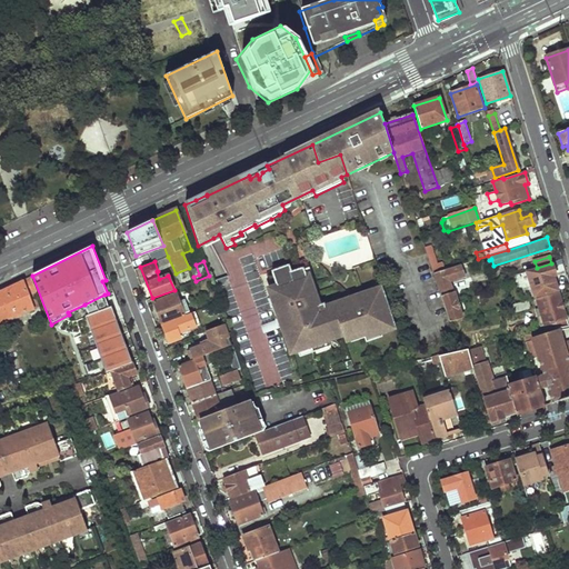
[(440,297),(452,292),(449,282),(463,278),(460,265),(432,273),(440,297)]
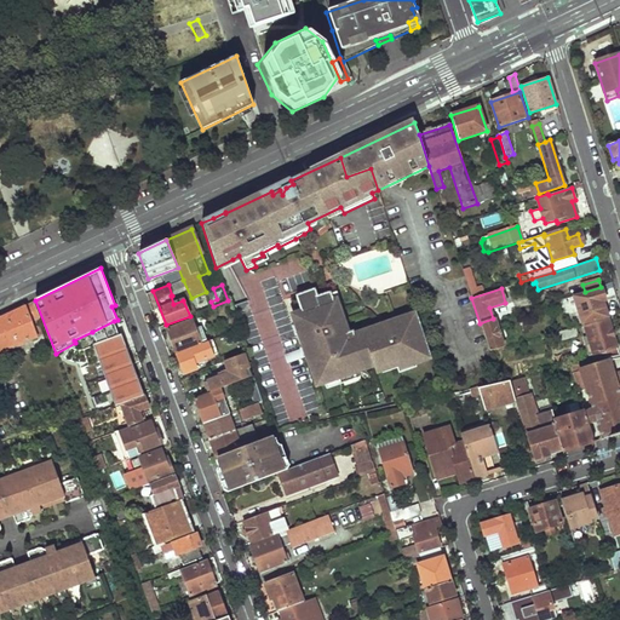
[(583,325),(607,317),(602,300),(606,299),(602,288),(558,300),(561,306),(575,302),(583,325)]
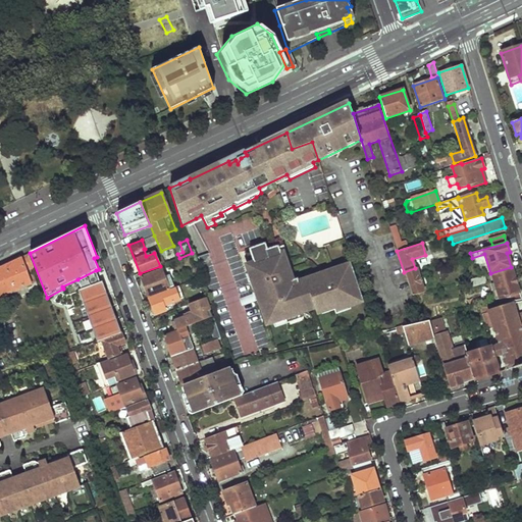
[(265,244),(250,249),(250,250),(254,263),(249,265),(254,281),(255,281),(258,292),(262,306),(260,307),(267,325),(314,309),(315,311),(333,305),(334,310),(350,305),(349,304),(362,299),(352,267),(344,270),(345,272),(334,275),(331,274),(328,274),(327,275),(327,276),(300,285),(298,279),(296,280),(284,246),(278,248),(278,247),(268,250),(265,244)]
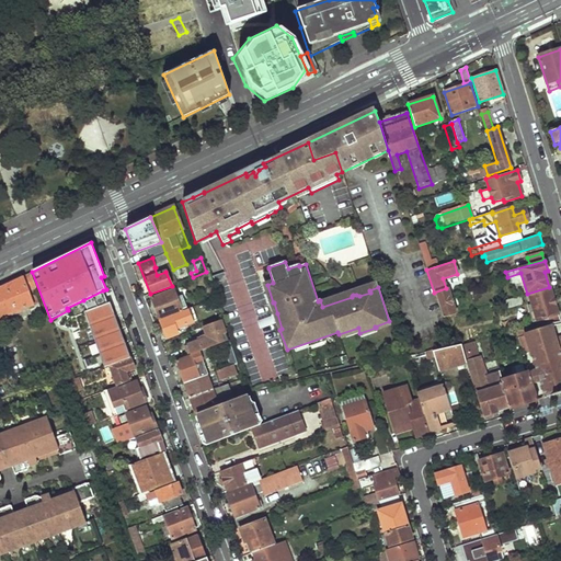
[(4,285),(0,287),(0,317),(26,307),(30,313),(39,310),(33,288),(35,287),(30,273),(4,285)]
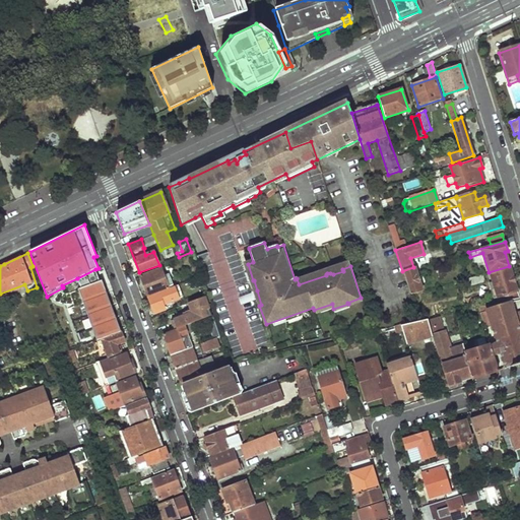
[(169,287),(160,267),(140,275),(148,296),(169,287)]
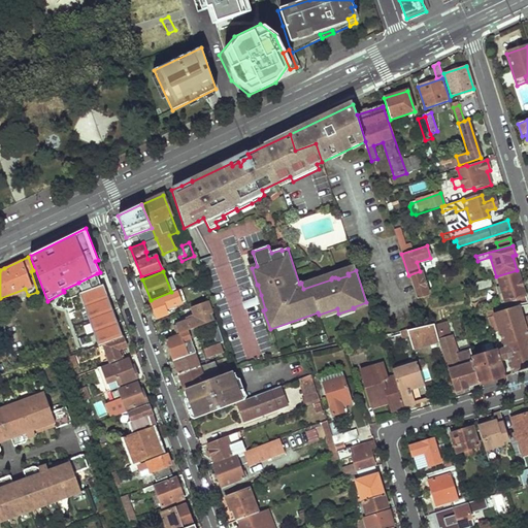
[(408,275),(417,300),(428,297),(420,271),(408,275)]
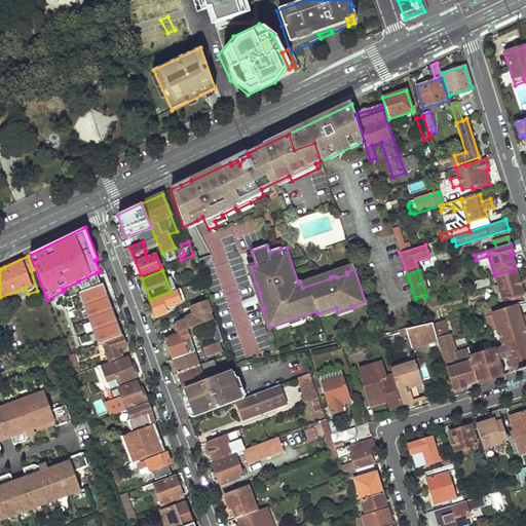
[(504,307),(525,302),(516,271),(495,277),(504,307)]
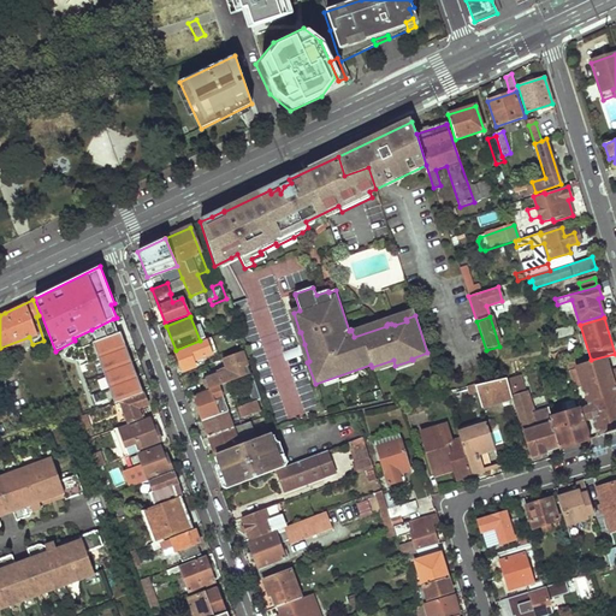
[(122,401),(143,392),(120,332),(118,333),(113,319),(92,330),(96,342),(94,343),(114,402),(122,401)]
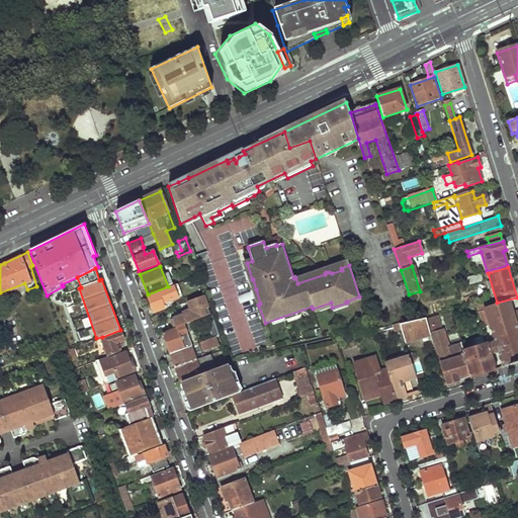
[(168,286),(148,294),(154,311),(165,307),(163,301),(181,294),(177,283),(168,286)]
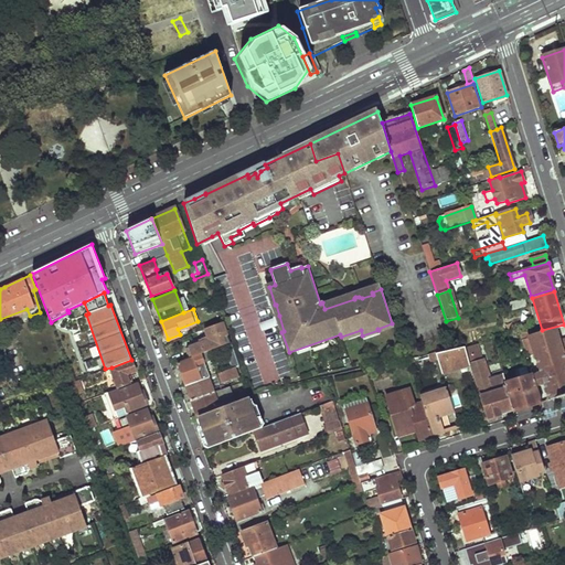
[(276,326),(274,320),(260,326),(263,330),(276,326)]
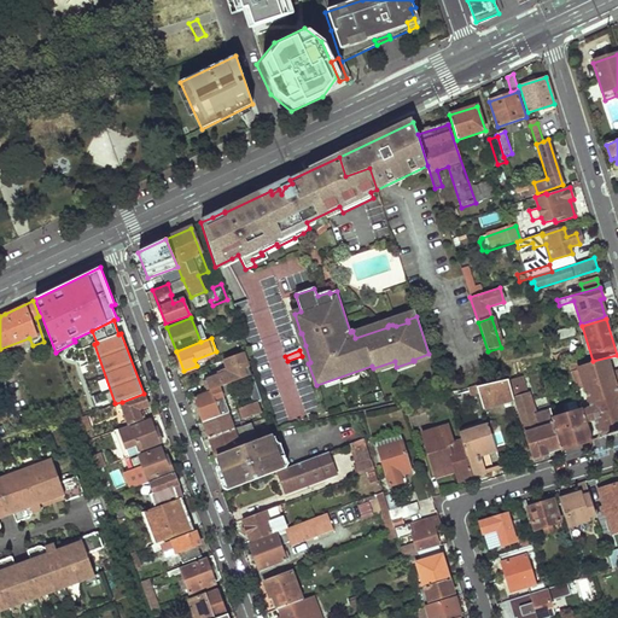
[(203,380),(208,391),(209,391),(219,388),(246,377),(251,374),(243,353),(223,360),(227,372),(203,380)]
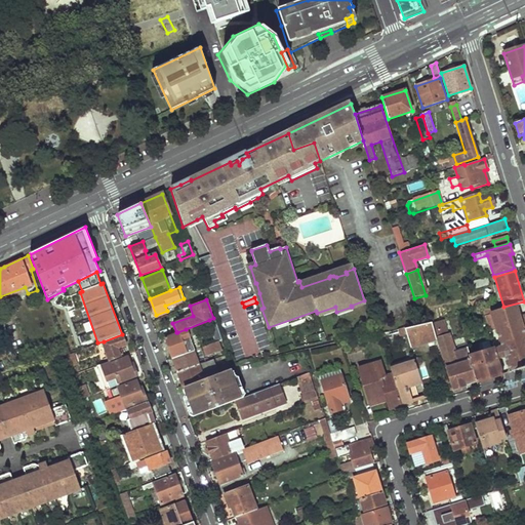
[(494,347),(502,372),(509,370),(524,365),(524,334),(523,328),(524,327),(524,313),(519,315),(516,305),(490,313),(488,310),(482,311),(494,347)]
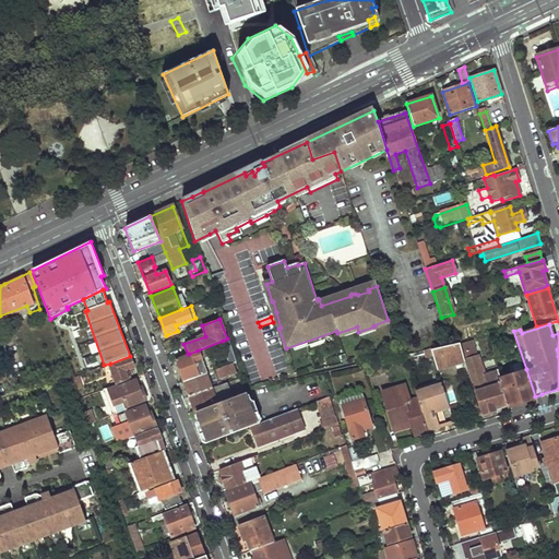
[(230,364),(236,361),(228,339),(227,339),(223,341),(230,364)]
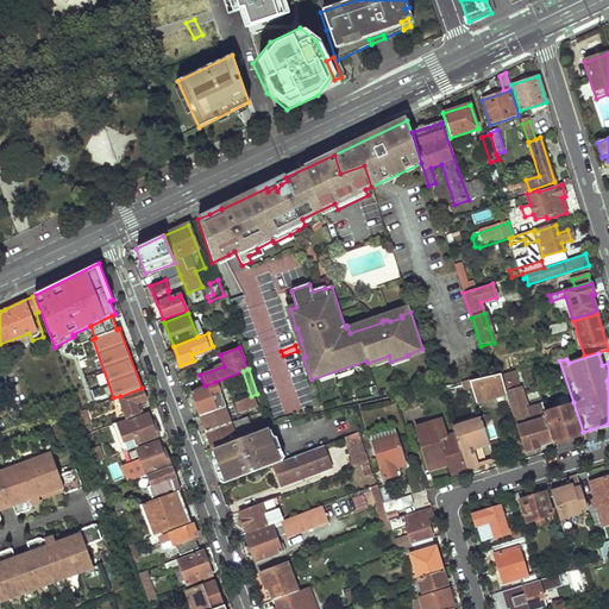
[(514,372),(501,376),(510,408),(515,427),(518,427),(526,452),(539,447),(538,445),(552,440),(542,413),(541,409),(534,410),(537,418),(539,416),(540,420),(532,422),(522,388),(520,389),(514,372)]
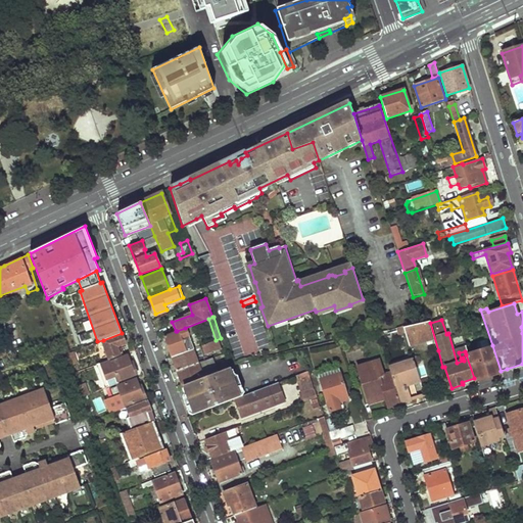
[(430,323),(403,328),(406,335),(410,346),(417,344),(415,337),(425,334),(428,346),(433,344),(435,351),(438,350),(430,323)]
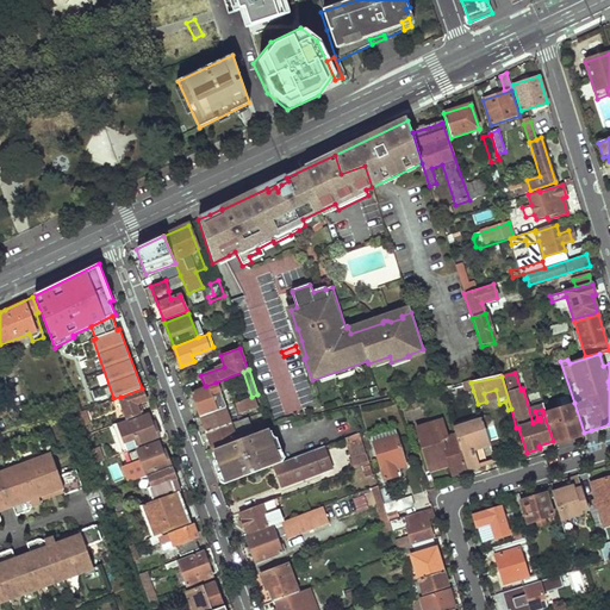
[(462,383),(466,393),(473,391),(471,383),(471,381),(462,383)]
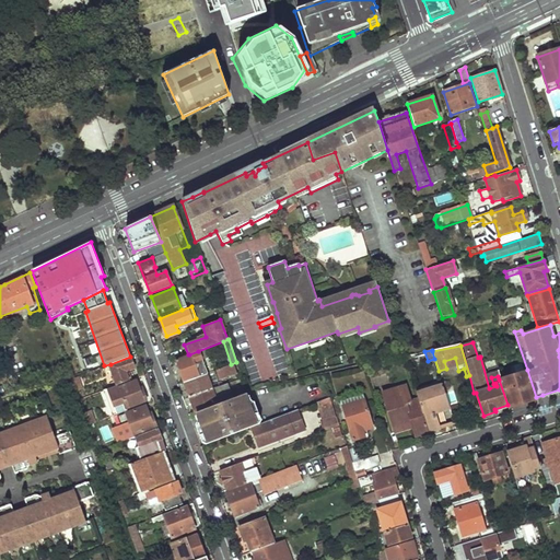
[(175,361),(184,382),(198,375),(197,372),(201,370),(198,361),(202,360),(198,351),(189,354),(190,356),(175,361)]
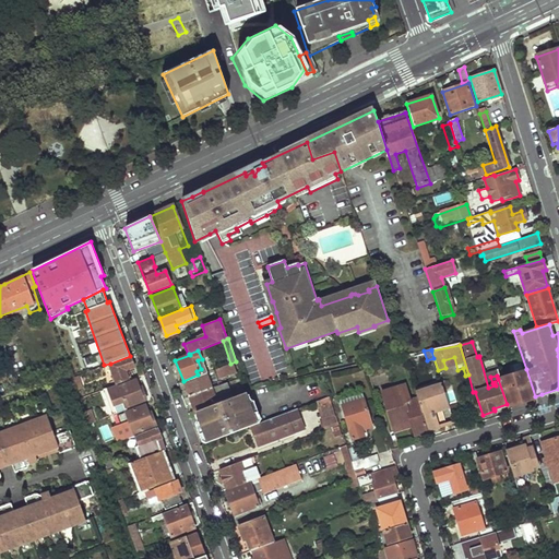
[(134,368),(130,356),(110,364),(118,384),(120,383),(130,380),(127,370),(134,368)]
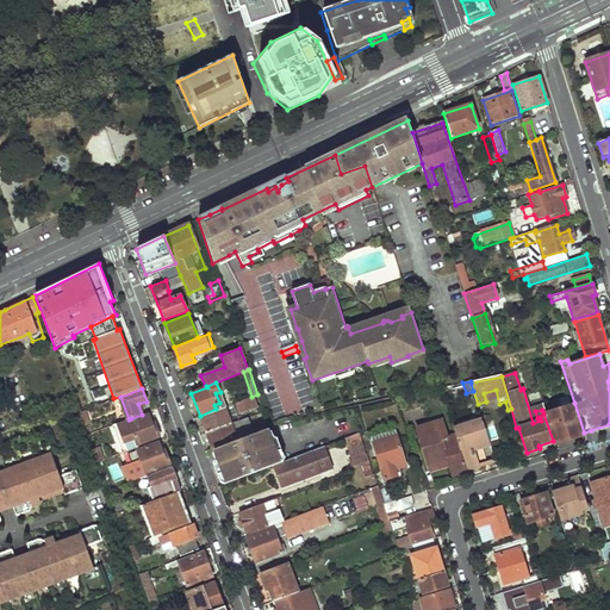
[(257,411),(259,411),(262,409),(257,394),(251,397),(237,403),(241,412),(256,406),(257,411)]
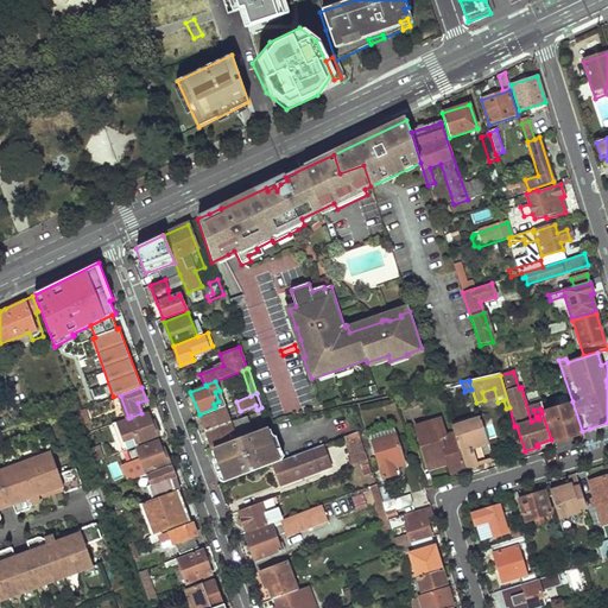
[(542,412),(551,439),(551,443),(582,434),(582,431),(572,401),(556,407),(555,404),(550,406),(551,409),(542,412)]
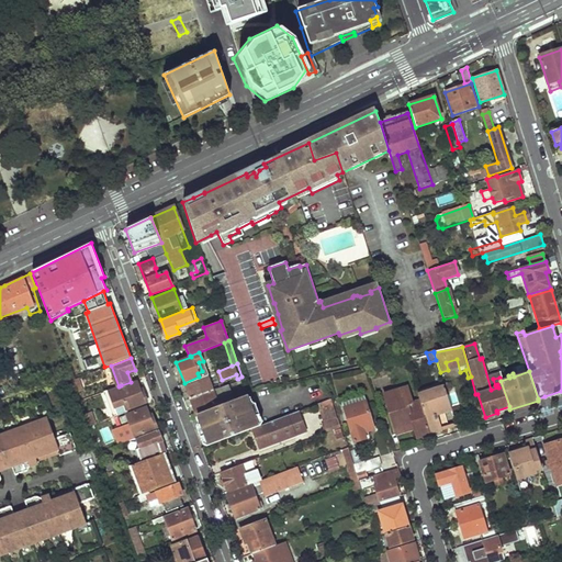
[(186,386),(190,398),(213,390),(208,375),(186,383),(187,386),(186,386)]
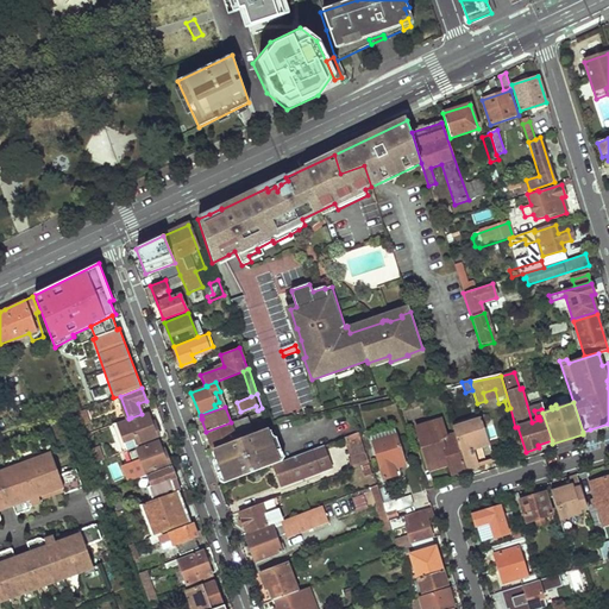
[(83,410),(77,412),(83,425),(88,422),(83,410)]
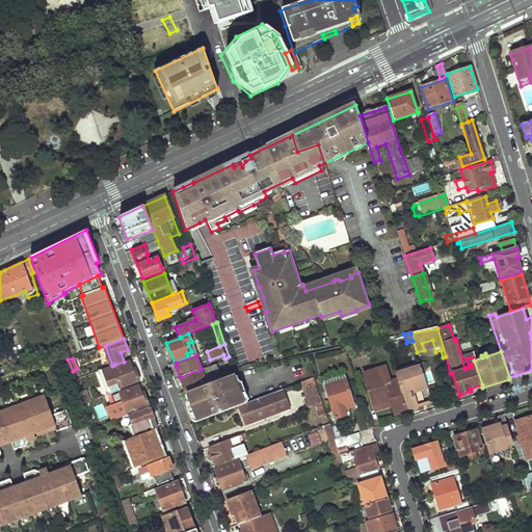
[(67,361),(59,363),(63,372),(71,369),(67,361)]
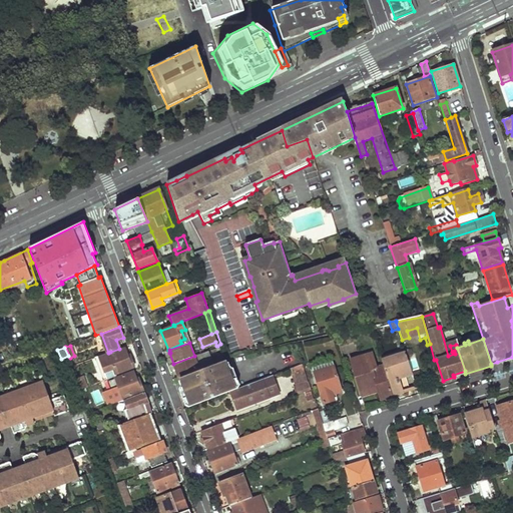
[(110,352),(108,353),(95,358),(104,381),(117,376),(116,374),(135,367),(127,348),(111,354),(110,352)]
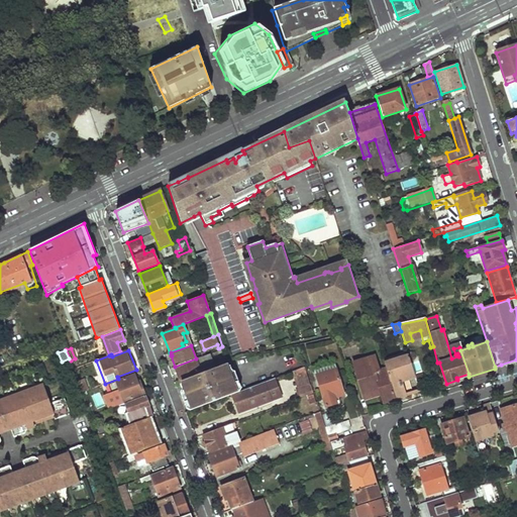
[(386,368),(396,399),(407,395),(404,385),(402,385),(401,381),(415,378),(408,354),(385,363),(386,368)]
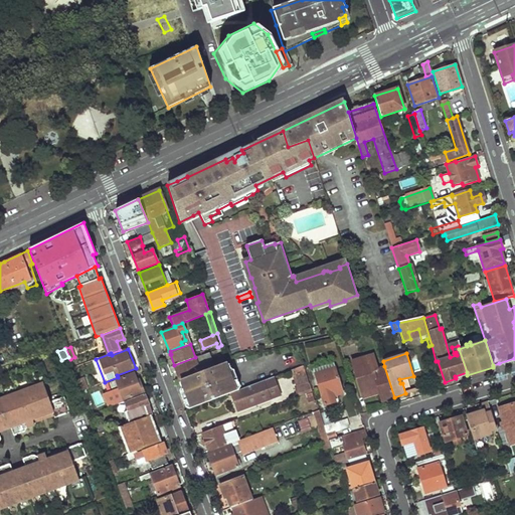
[(381,401),(394,397),(384,366),(378,368),(374,354),(352,360),(362,393),(377,388),(381,401)]
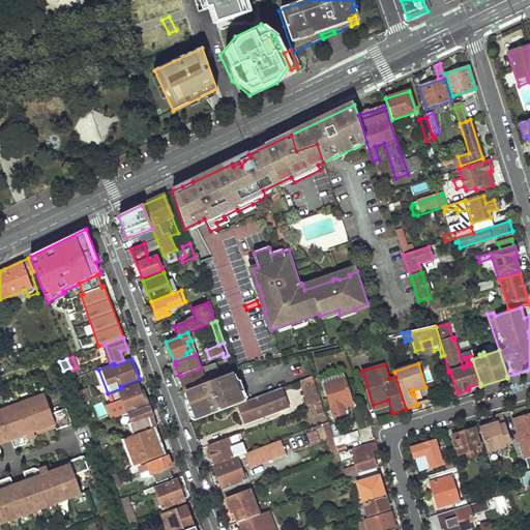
[(179,376),(184,390),(185,390),(211,380),(205,365),(201,367),(179,376)]
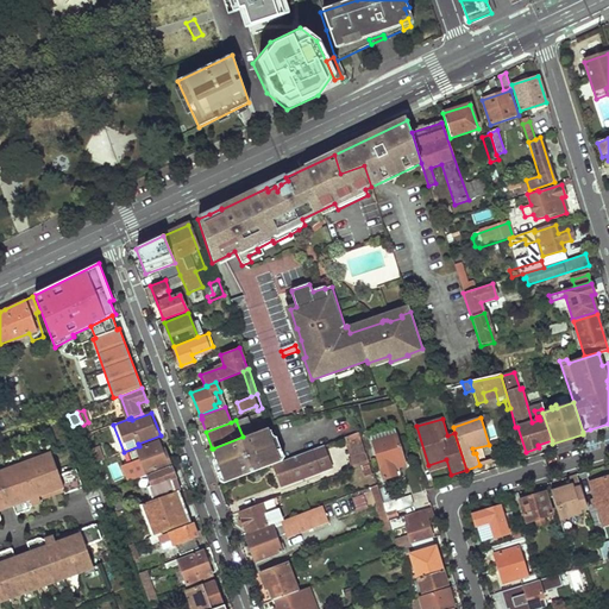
[(271,465),(278,462),(283,456),(275,438),(271,435),(269,429),(265,428),(243,437),(213,449),(211,452),(213,457),(212,462),(219,482),(224,483),(271,465)]
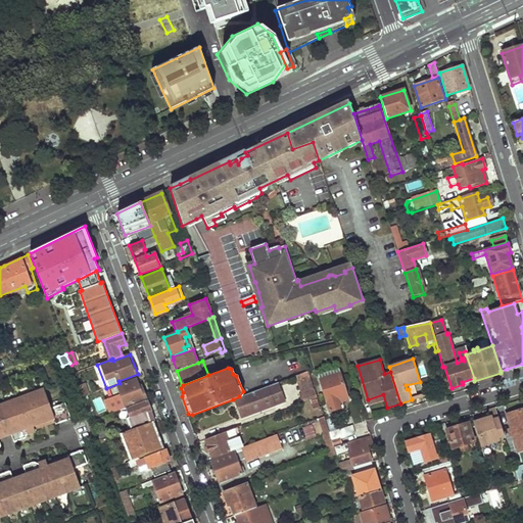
[(301,393),(303,400),(319,395),(310,370),(296,374),(302,392),(301,393)]
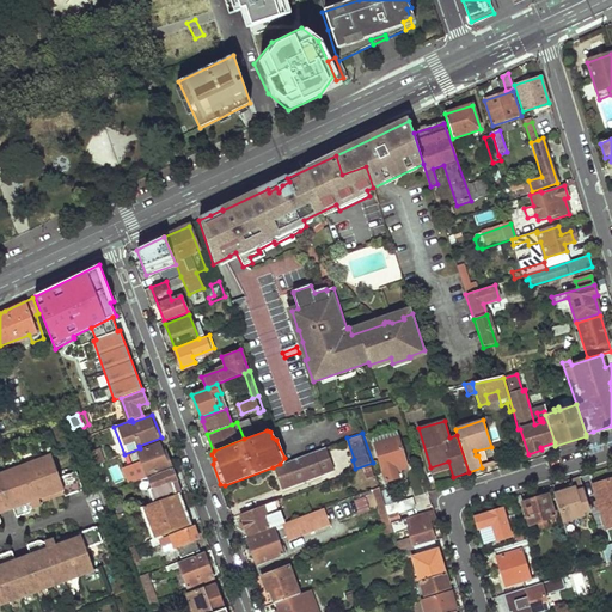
[(385,479),(386,479),(398,476),(396,470),(407,466),(398,434),(374,441),(385,479)]
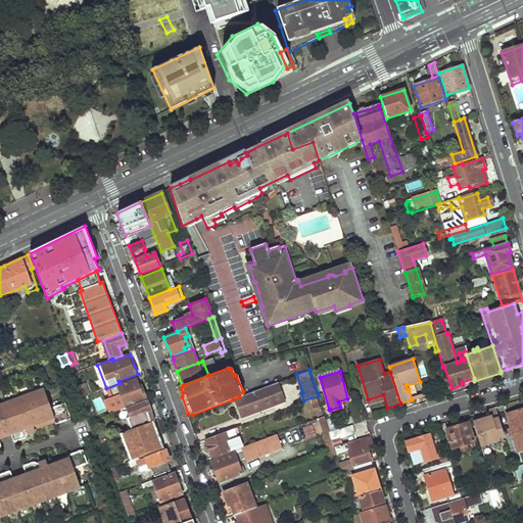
[(127,407),(147,399),(139,378),(119,385),(127,407)]
